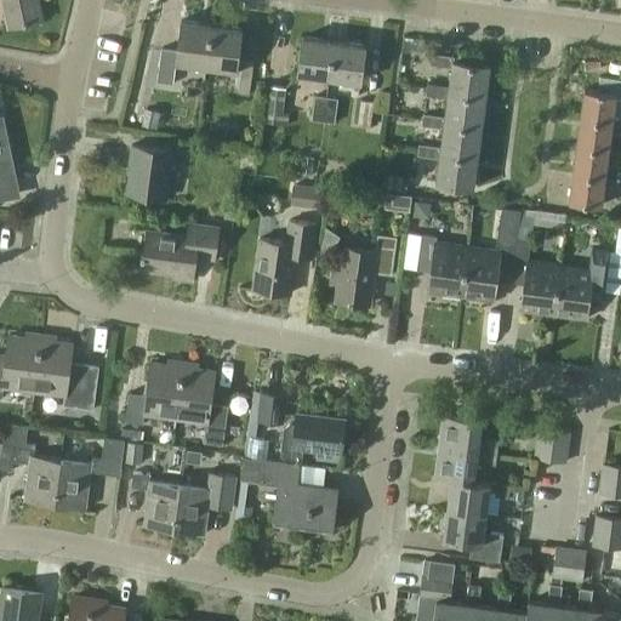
[(1,0),(9,27),(43,20),(38,0),(1,0)]
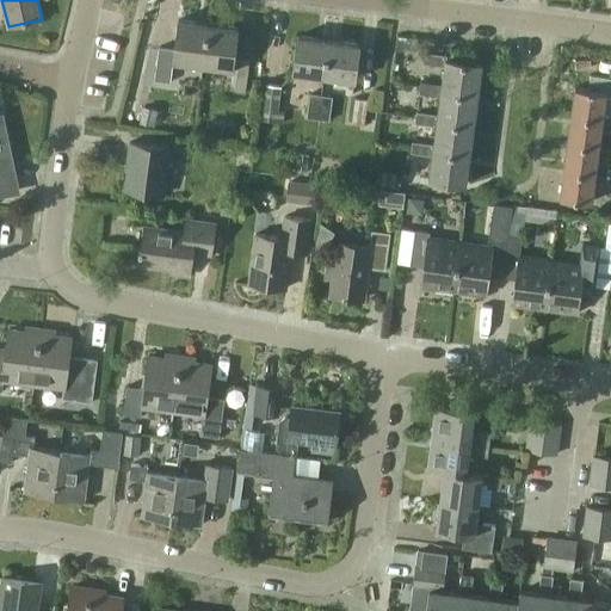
[(173,61),(203,65),(208,23),(178,19),(174,49),(159,47),(154,80),(170,82),(173,61)]
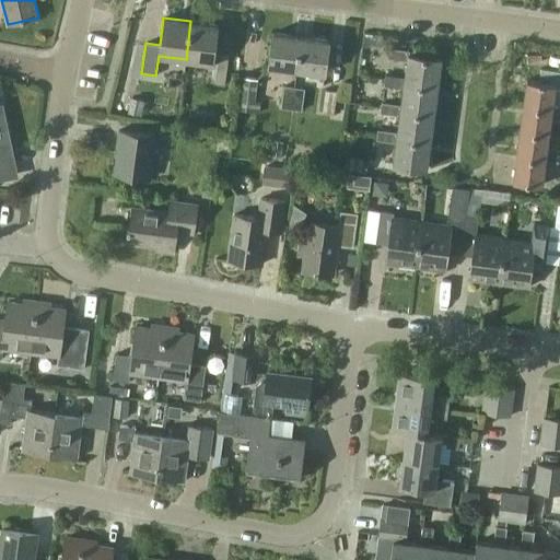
[(190,21),(186,59),(212,62),(210,82),(224,84),(229,54),(214,51),(218,25),(190,21)]
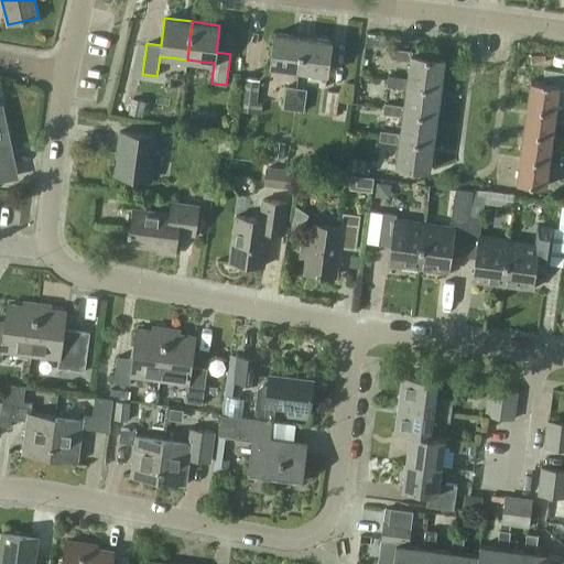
[(299,69),(303,36),(274,33),(270,66),(299,69)]
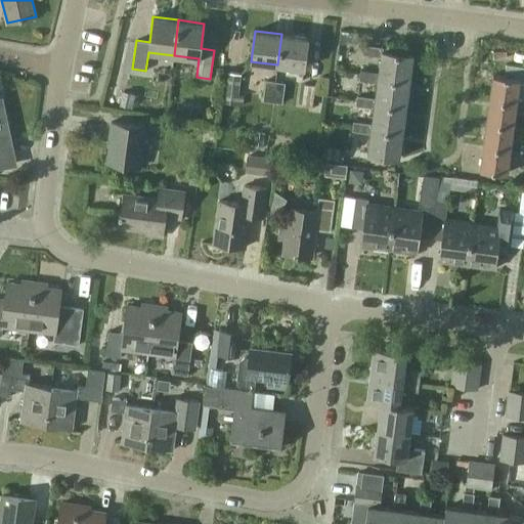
[(281,34),(277,64),(304,69),(308,37),(281,34)]
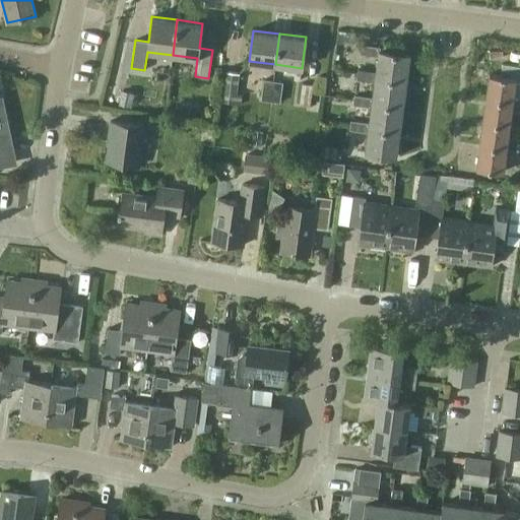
[(378,56),(376,72),(375,74),(406,78),(409,53),(380,49),(380,47),(361,44),(360,54),(378,56)]
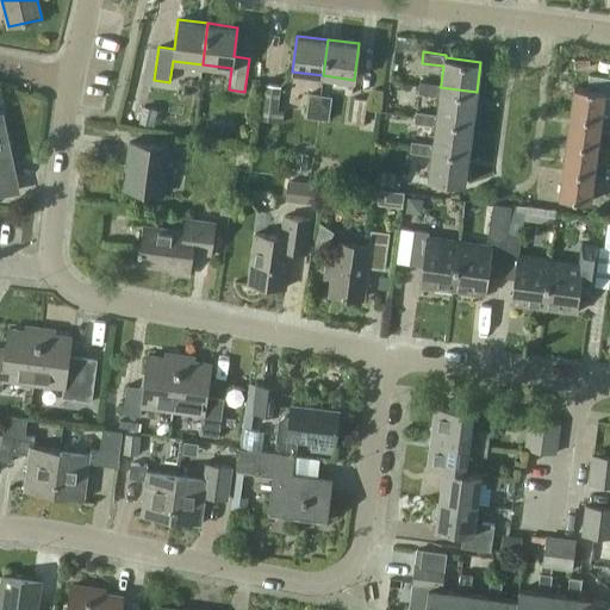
[(574,86),(571,113),(602,118),(605,92),(609,93),(609,76),(589,74),(587,88),(574,86)]
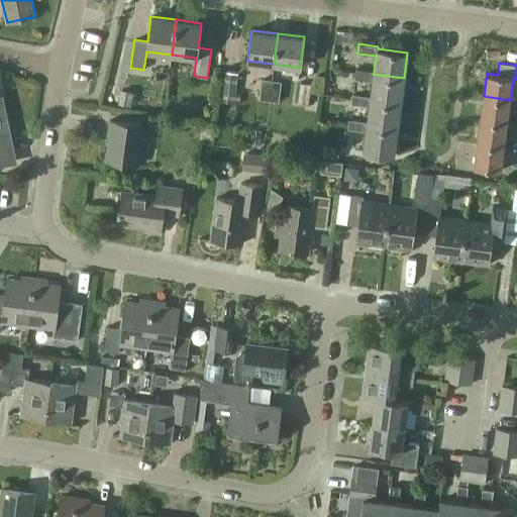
[(370,99),(400,103),(404,78),(373,74),(374,72),(355,69),(353,79),(373,81),(370,97),(370,99)]
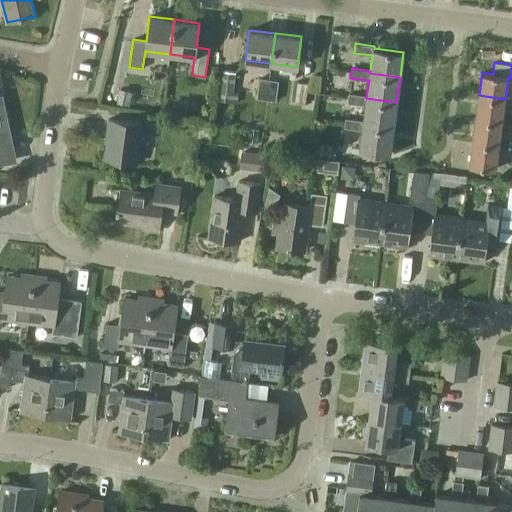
[(235,72),(222,70),(218,101),(239,103),(240,92),(233,91),(235,72)]
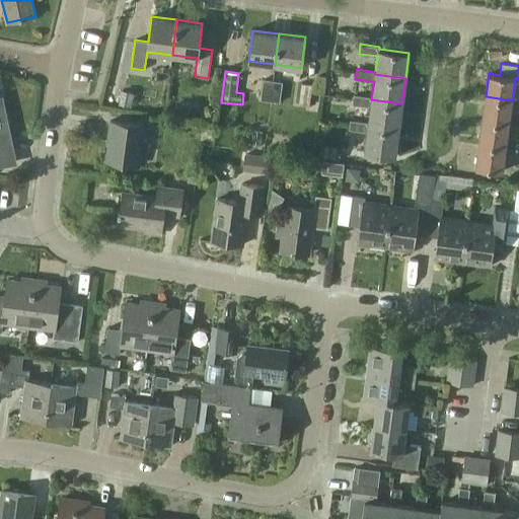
[(261,99),(270,100),(273,80),(263,79),(261,99)]
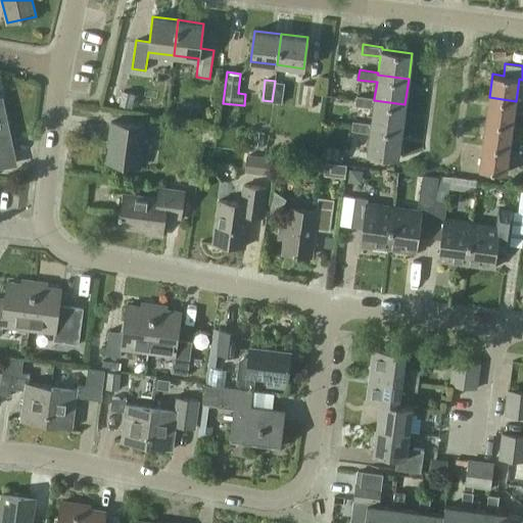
[(284,82),(275,81),(272,101),(281,102),(284,82)]
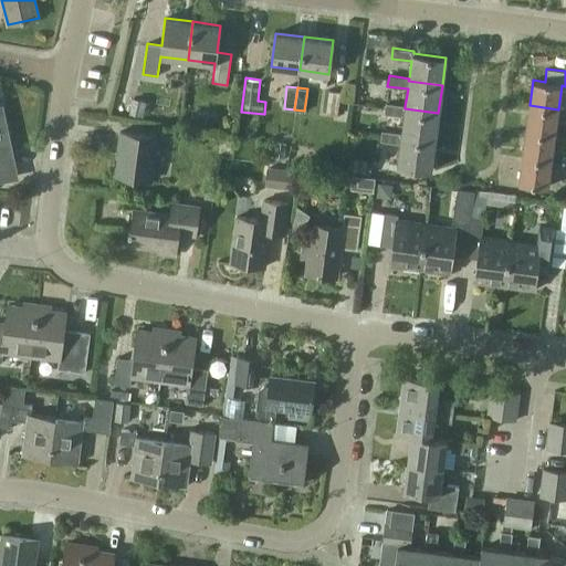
[(341,92),(328,91),(326,114),(337,116),(341,92)]
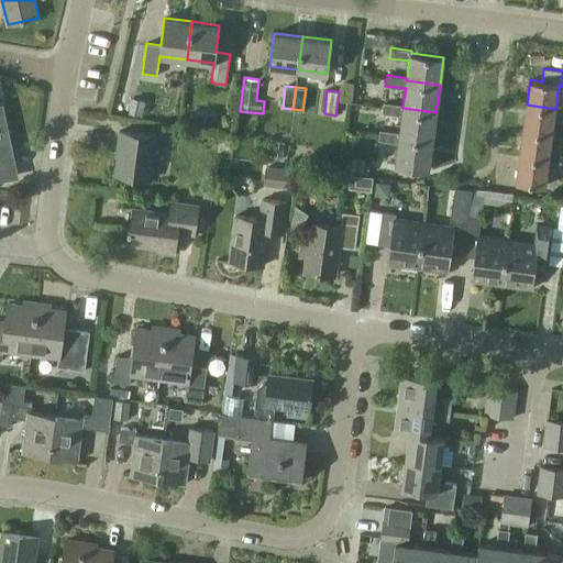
[(145,100),(131,97),(128,112),(142,116),(145,100)]
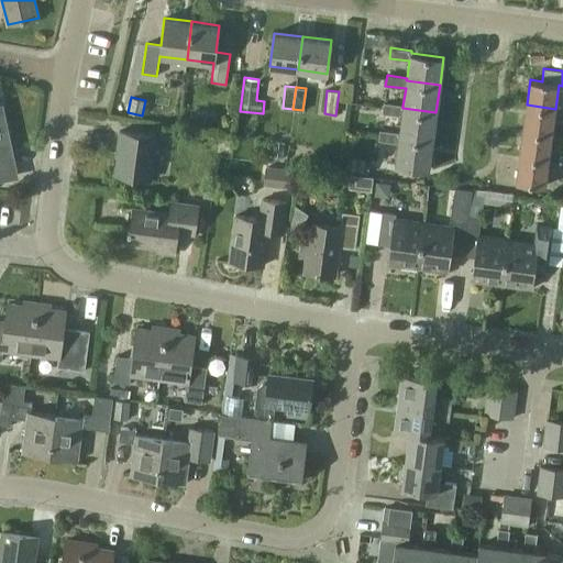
[(432,141),(435,112),(403,108),(403,106),(383,102),(382,113),(401,116),(399,134),(399,136),(432,141)]
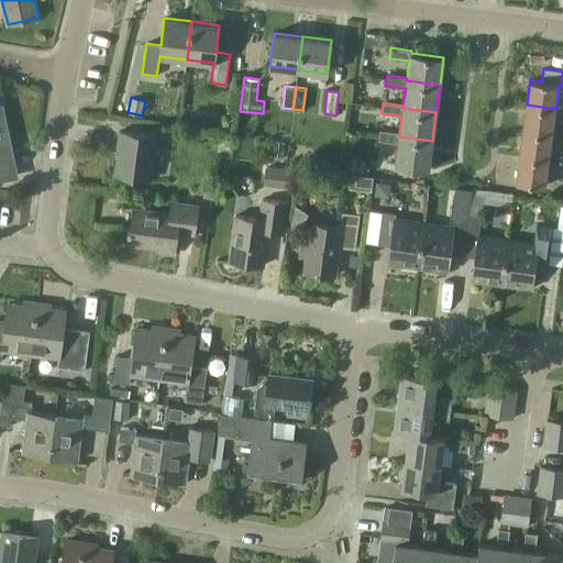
[(555,109),(527,105),(522,131),(551,134),(555,109)]
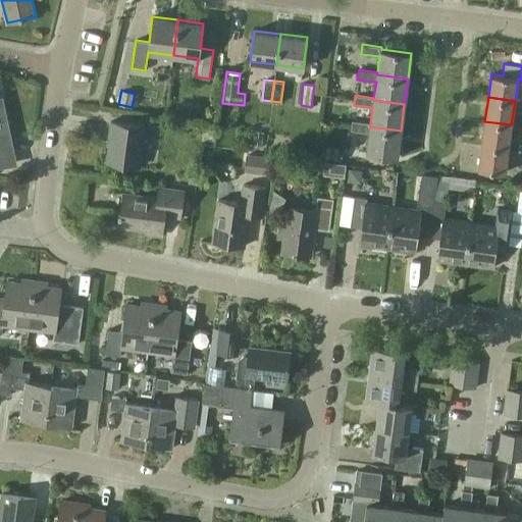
[(0,165),(15,163),(1,98),(0,98),(0,165)]
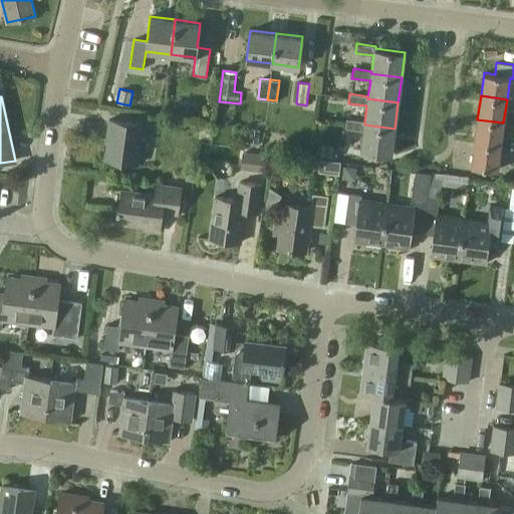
[(143,123),(109,119),(106,141),(107,141),(105,159),(138,163),(143,123)]
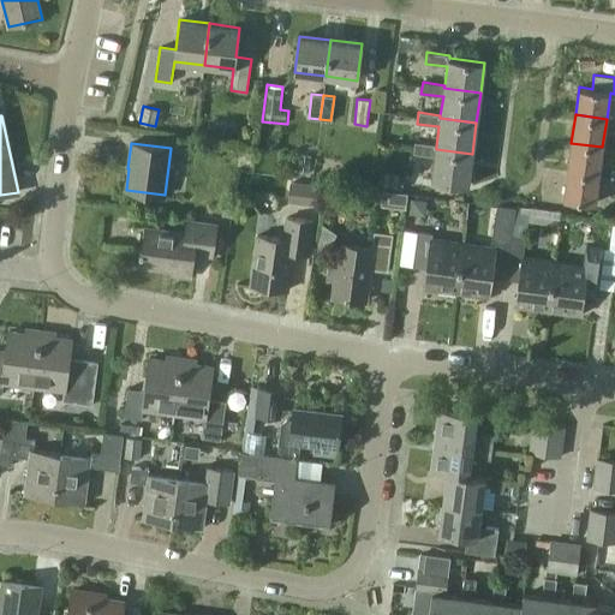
[(436,149),(436,147),(416,143),(415,153),(435,155),(431,181),(467,186),(472,154),(436,149)]
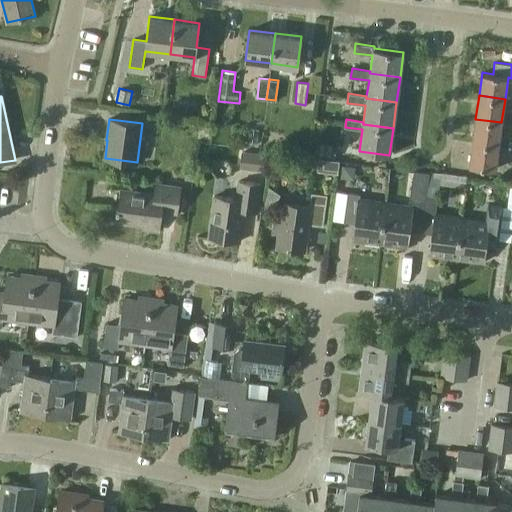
[(500,132),(501,122),(475,119),(472,142),(498,146),(500,132)]
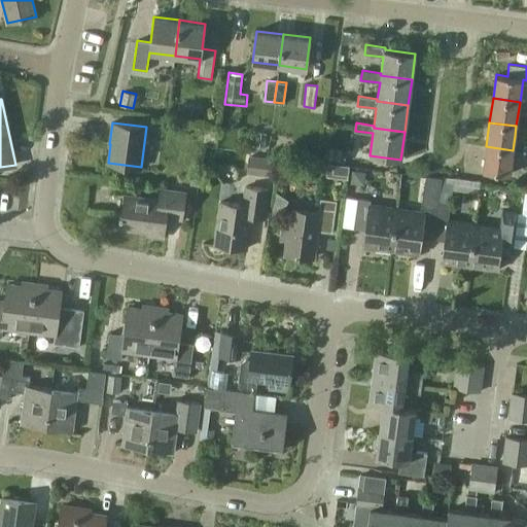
[(510,174),(513,150),(486,146),(483,170),(510,174)]
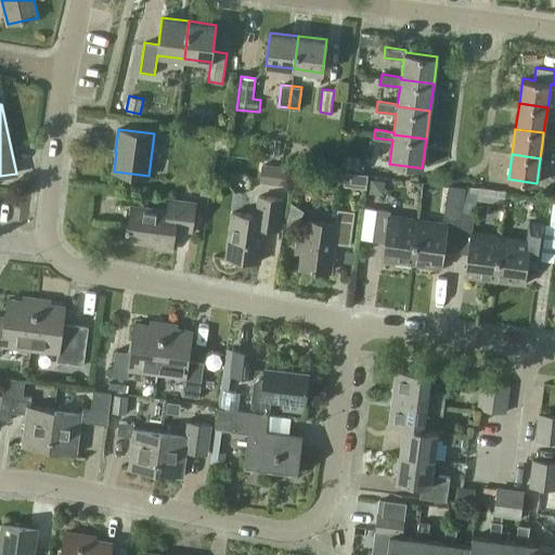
[(363,158),(341,156),(340,169),(362,171),(363,158)]
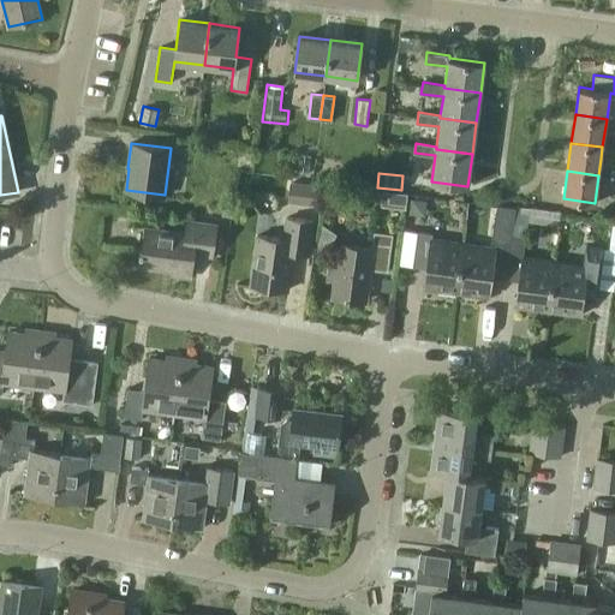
[(317,186),(290,183),(287,201),(315,204),(317,186)]
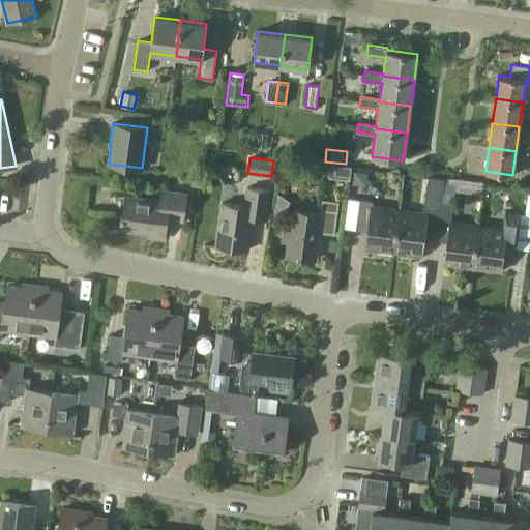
[(351,167),(329,164),(328,177),(349,179),(351,167)]
